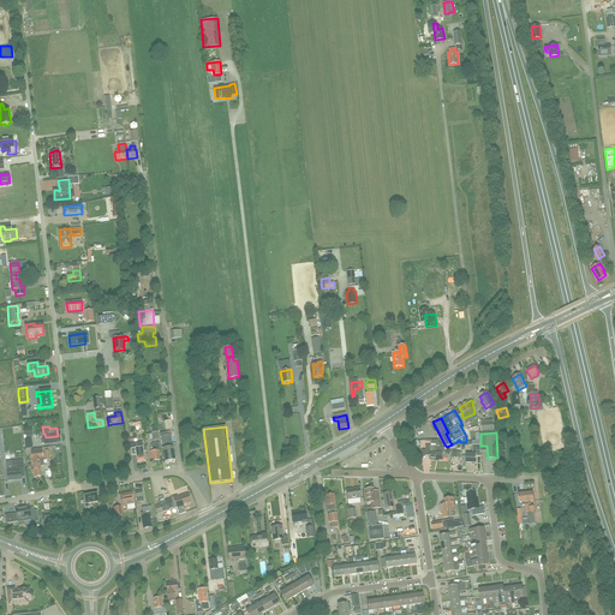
[(175,460),(173,447),(171,435),(161,436),(162,448),(165,461),(165,463),(166,463),(166,464),(169,463),(169,461),(171,461),(172,463),(174,463),(175,460)]
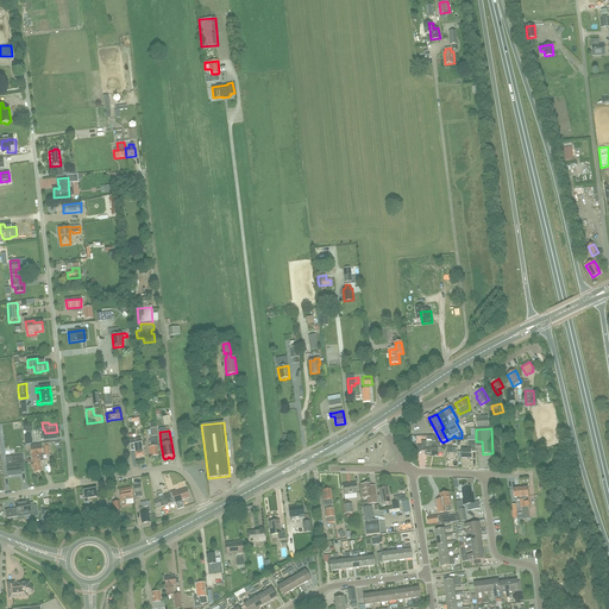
[(414,450),(419,447),(416,443),(418,441),(415,437),(408,440),(414,450)]
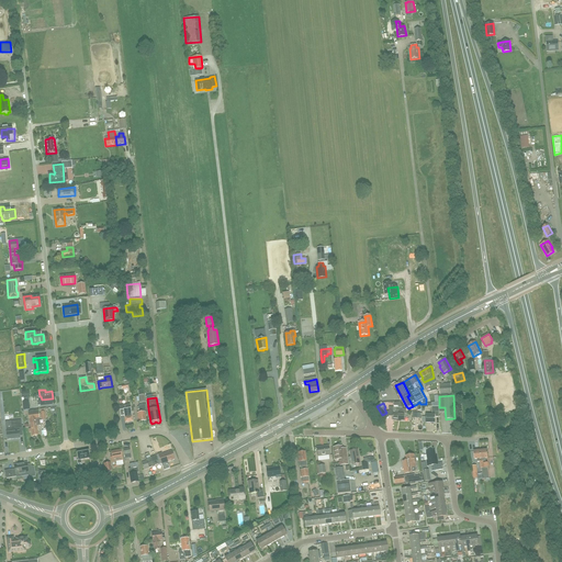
[(121,416),(124,416),(125,423),(133,422),(131,408),(130,408),(130,404),(119,406),(121,416)]
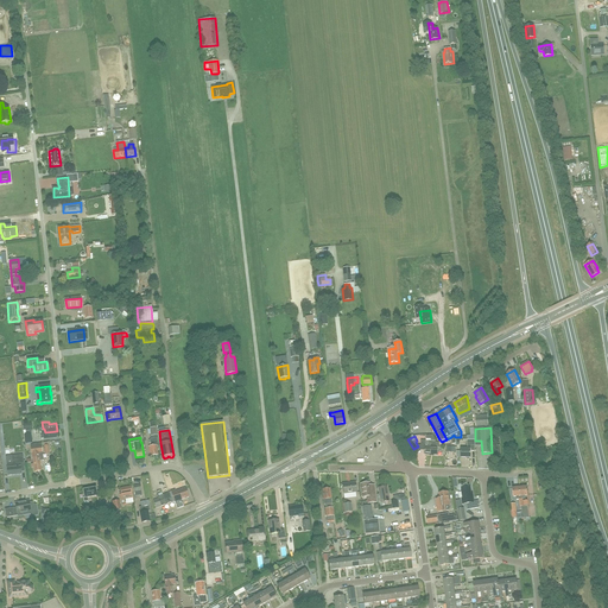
[(422,450),(425,450),(425,455),(437,455),(437,448),(438,448),(438,443),(431,442),(431,447),(426,447),(426,441),(420,441),(422,450)]
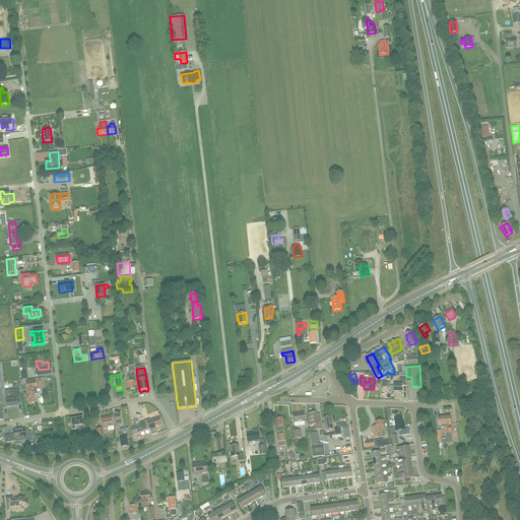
[(406,386),(406,377),(400,377),(400,385),(394,384),(394,392),(402,392),(402,386),(406,386)]
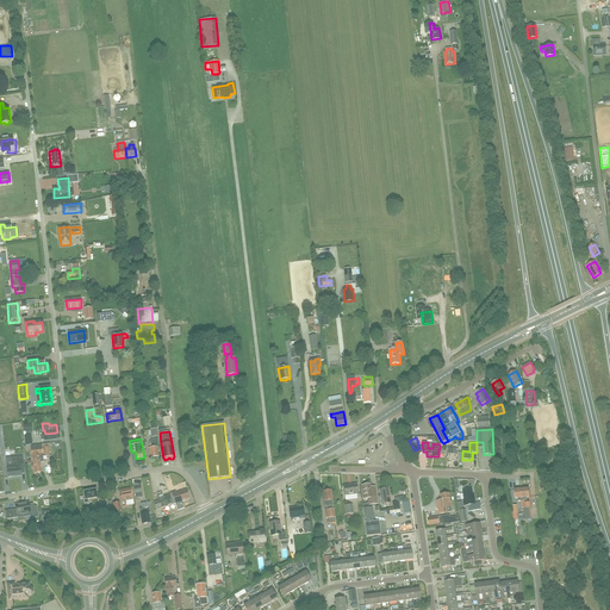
[(42,448),(42,444),(31,447),(31,449),(33,466),(31,466),(31,470),(33,470),(35,473),(42,472),(39,454),(43,454),(42,448)]
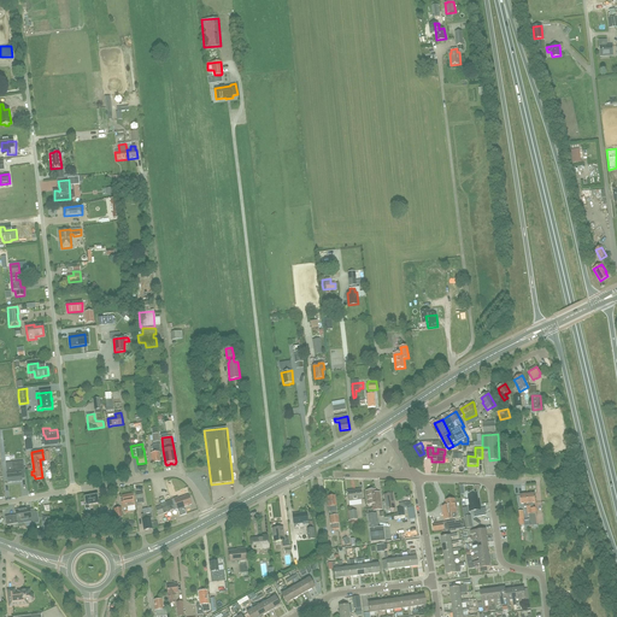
[(7,475),(7,476),(9,483),(22,481),(21,472),(24,472),(23,462),(12,463),(12,466),(6,466),(7,475)]
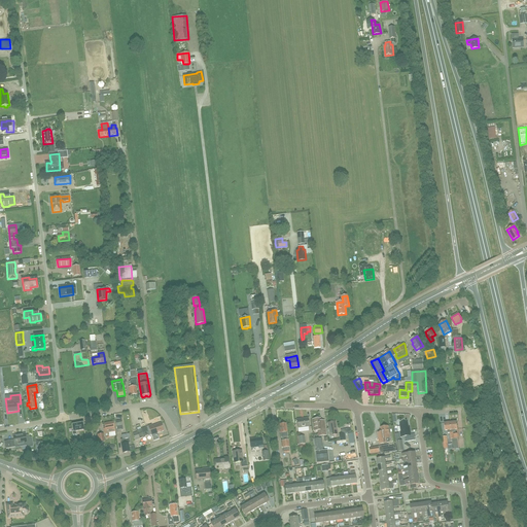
[(297,428),(309,426),(308,418),(296,420),(297,428)]
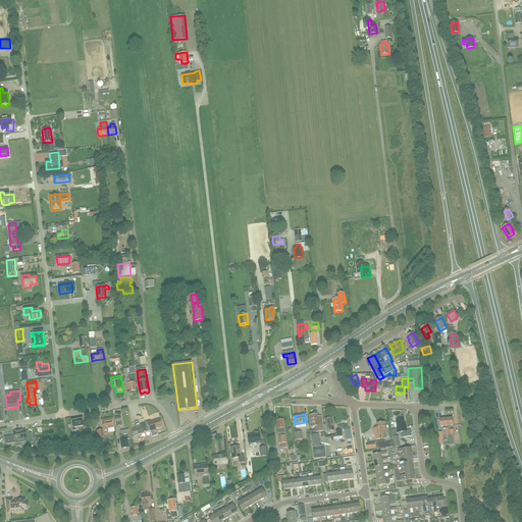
[(317,415),(310,416),(312,427),(315,427),(316,432),(322,431),(321,417),(317,418),(317,415)]
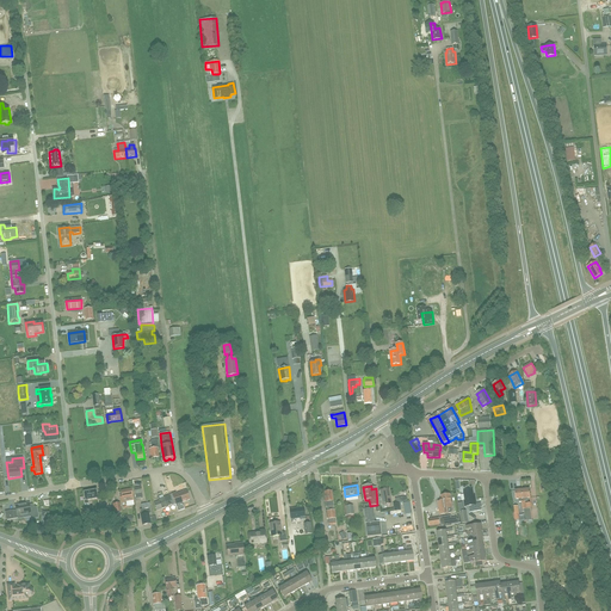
[(134,505),(134,500),(131,489),(122,491),(123,503),(127,501),(127,506),(134,505)]
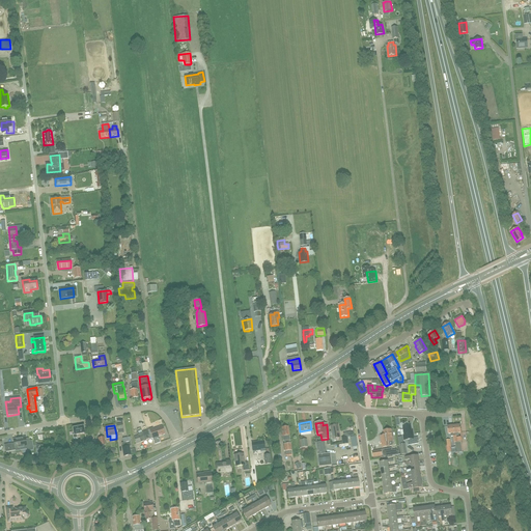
[(336,435),(339,434),(337,425),(331,426),(333,438),(337,438),(336,435)]
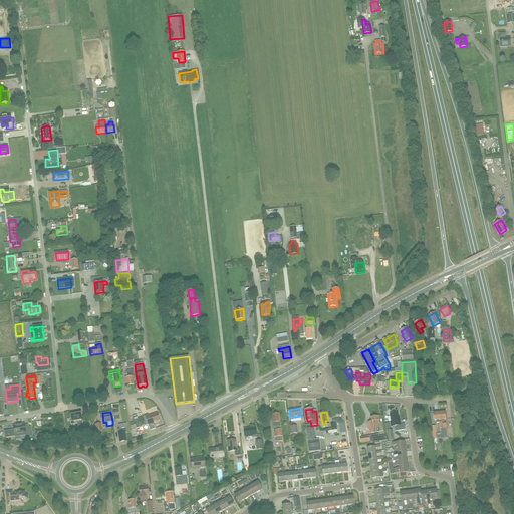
[(70,415),(71,421),(70,421),(71,425),(74,424),(74,421),(81,420),(80,413),(76,414),(75,414),(74,414),(70,415)]
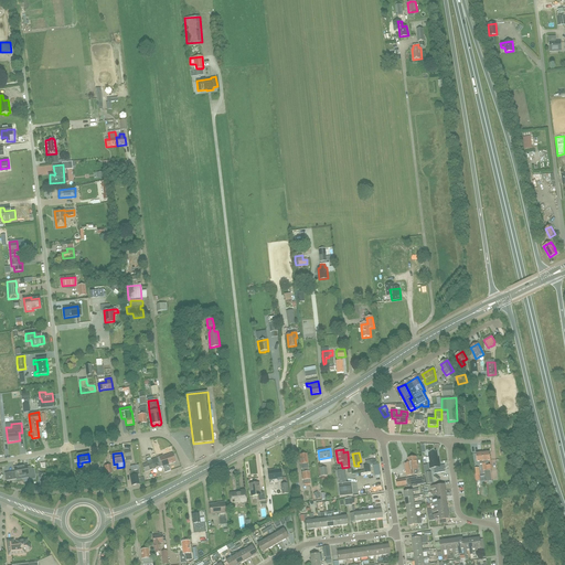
[(157,458),(152,460),(147,461),(150,470),(162,466),(164,472),(171,470),(169,465),(176,462),(172,454),(163,457),(162,456),(157,458)]
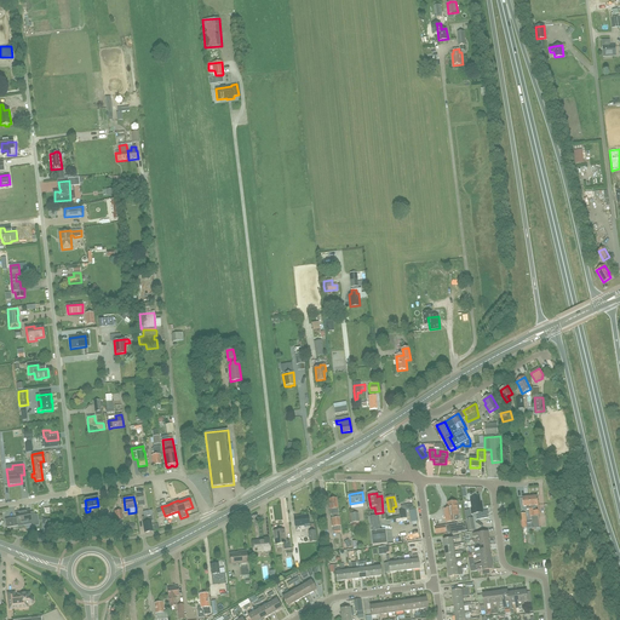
[(471,515),(476,514),(477,520),(489,518),(488,511),(483,512),(482,507),(481,507),(480,498),(471,500),(472,509),(471,509),(471,515)]
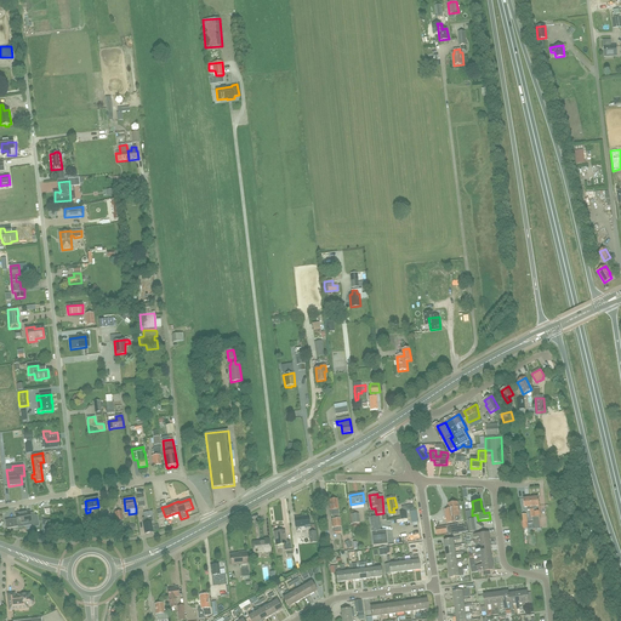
[(460,520),(460,517),(457,503),(449,505),(450,516),(446,516),(448,523),(460,522),(460,520)]
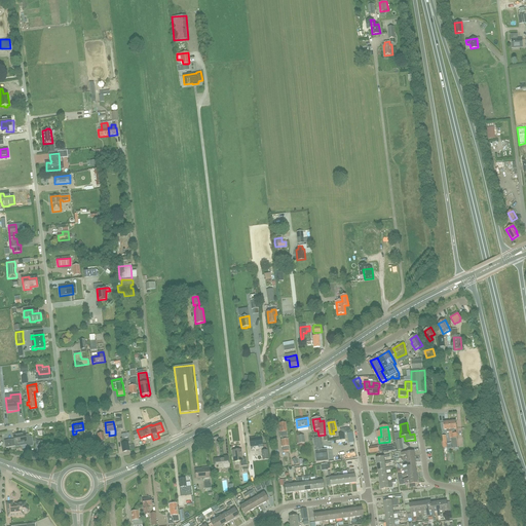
[(396,438),(396,440),(398,451),(403,450),(402,440),(401,437),(399,437),(398,431),(395,433),(395,438),(396,438)]
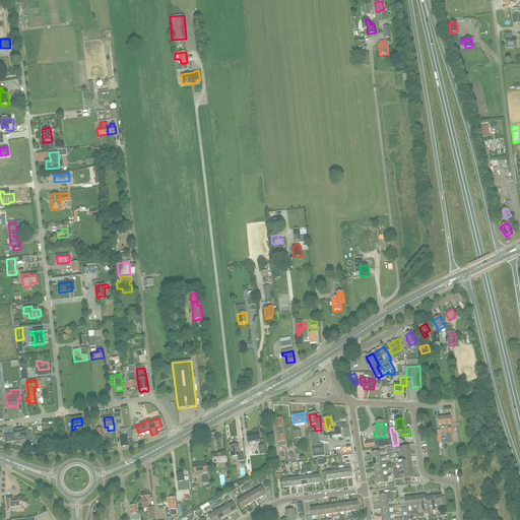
[(26,440),(26,439),(35,438),(34,432),(28,433),(25,433),(24,429),(18,430),(20,441),(26,440)]
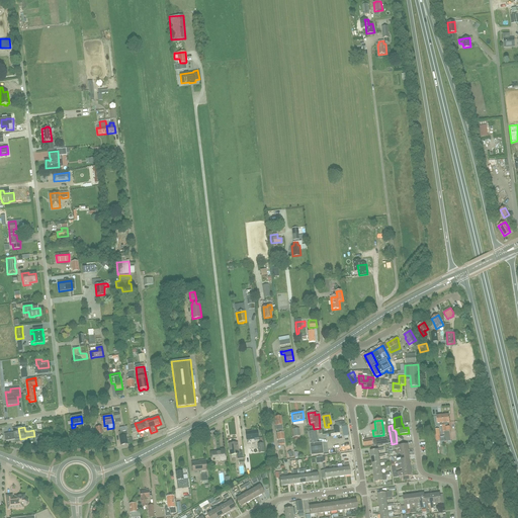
[(11,440),(14,439),(15,440),(20,439),(18,428),(12,429),(13,434),(10,434),(11,440)]
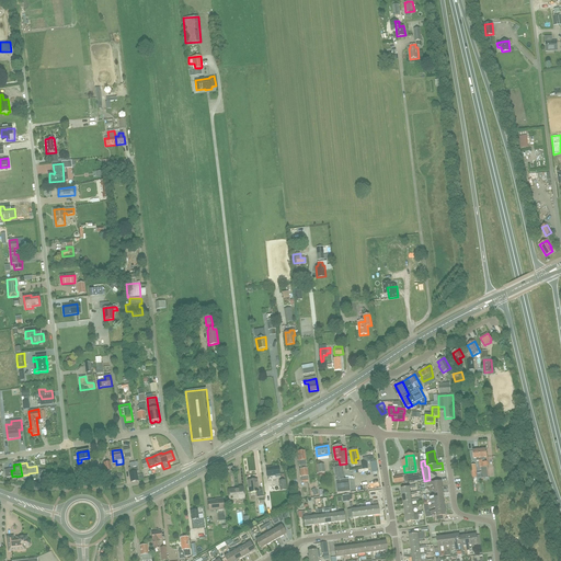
[(138,467),(136,467),(128,468),(132,482),(138,481),(136,472),(138,471),(138,467)]
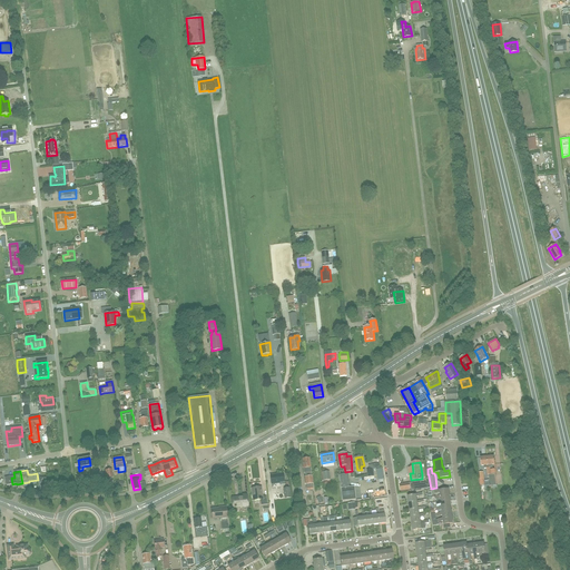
[(281,485),(285,484),(284,474),(271,475),(272,484),(281,483),(281,485)]
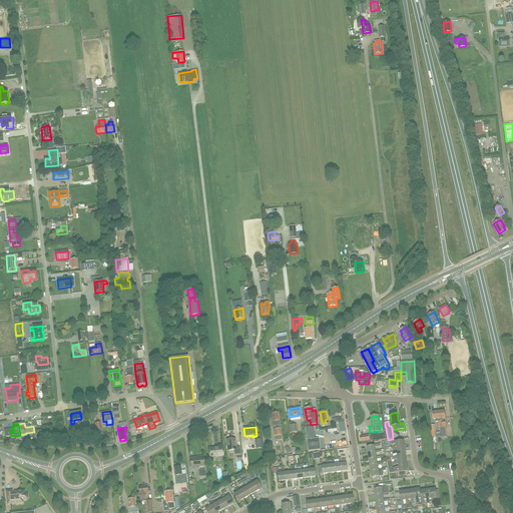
[(324,447),(320,447),(319,439),(315,439),(313,427),(306,428),(308,451),(320,450),(325,449),(324,447)]
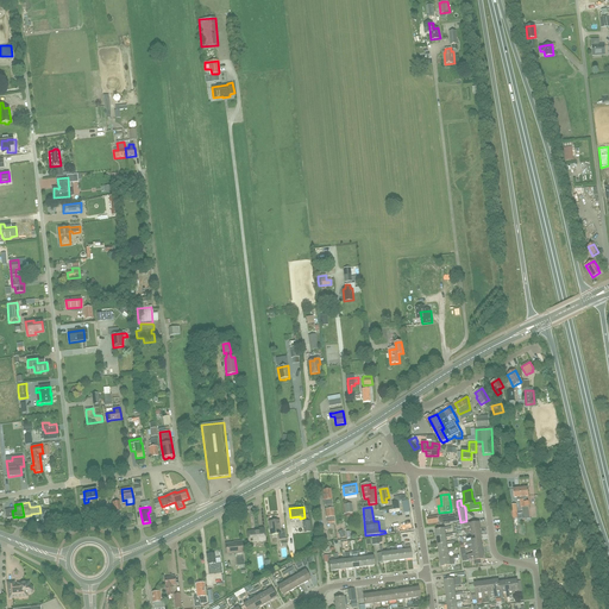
[(450,519),(438,521),(437,516),(427,519),(428,526),(451,523),(450,519)]
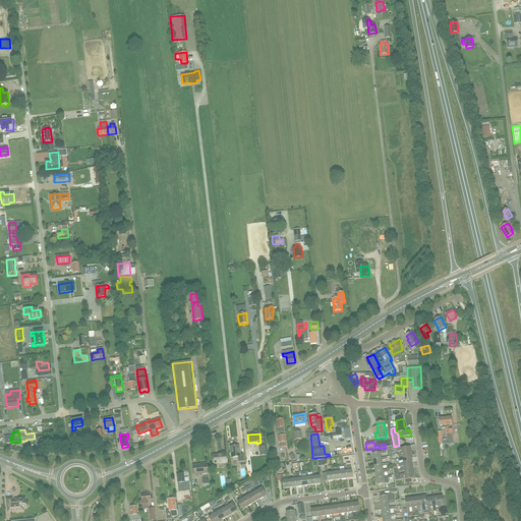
[(239,462),(244,461),(243,454),(240,454),(239,446),(230,447),(231,458),(238,457),(239,462)]
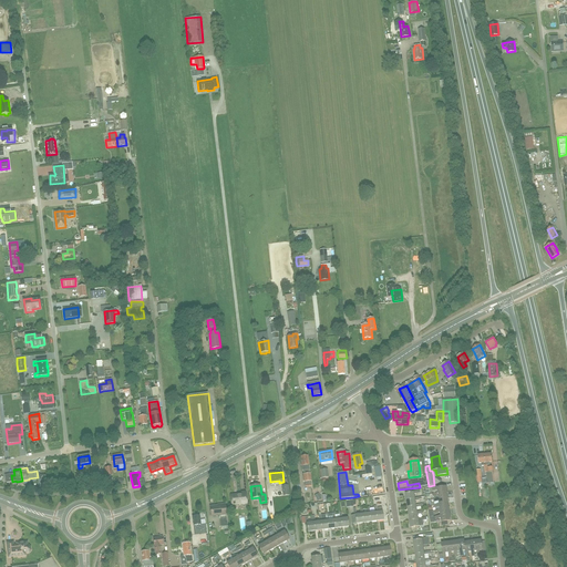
[(406,500),(415,498),(414,494),(421,493),(420,491),(414,492),(414,493),(405,494),(406,500)]
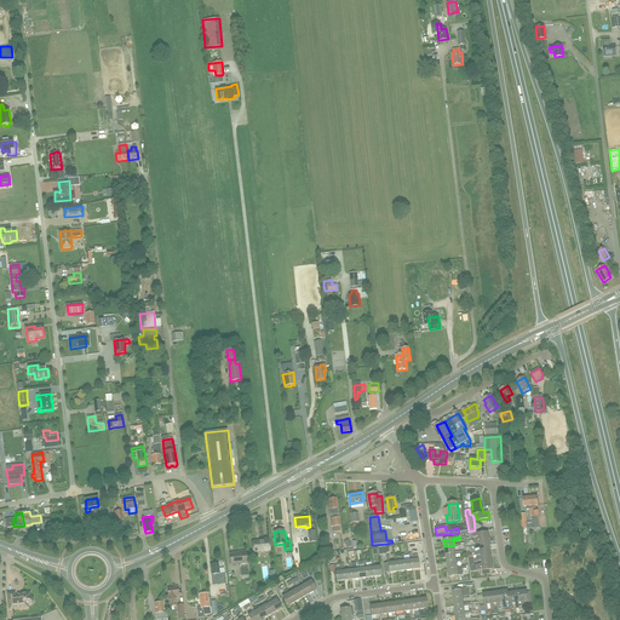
[(254,554),(270,551),(269,539),(260,539),(262,541),(253,543),(254,554)]
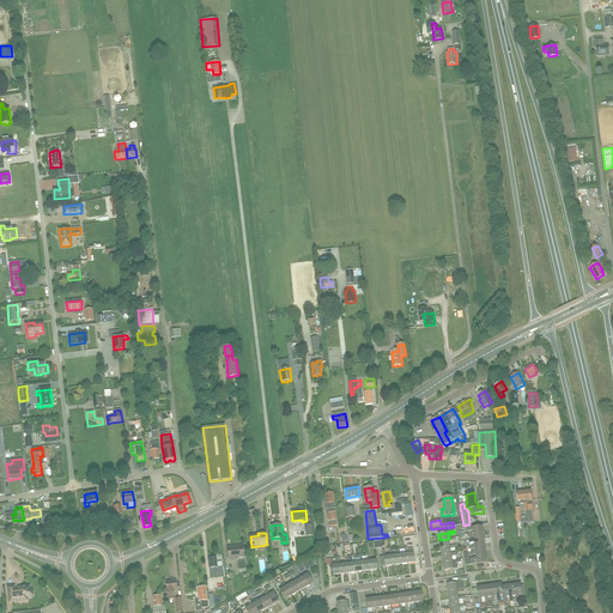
[(449,539),(439,540),(441,547),(450,546),(449,541),(456,540),(455,538),(449,539)]
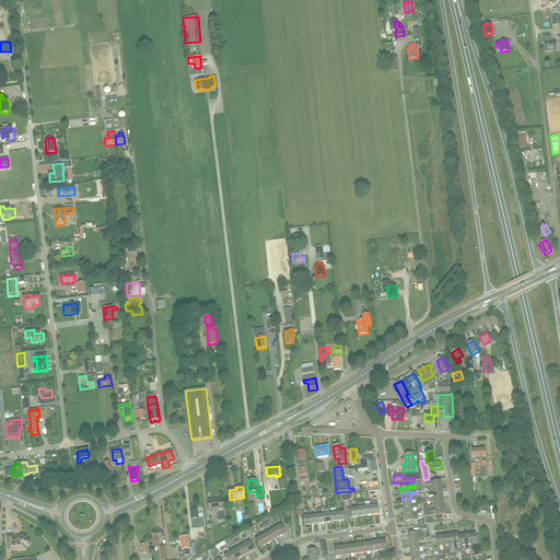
[(369,493),(369,500),(370,506),(371,506),(372,515),(380,514),(378,505),(373,506),(372,500),(373,500),(372,493),(369,493)]
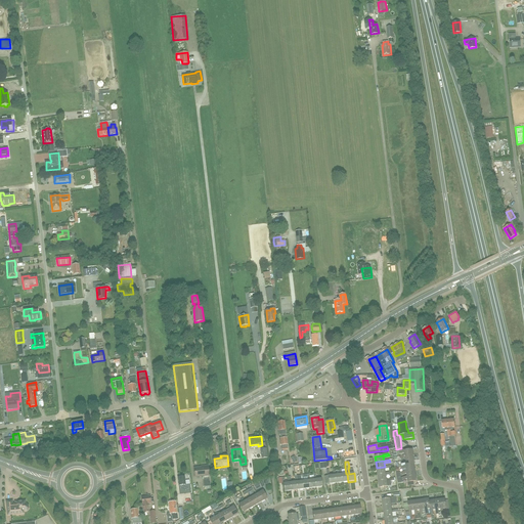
[(195,477),(203,476),(209,476),(208,466),(204,467),(204,468),(194,469),(195,477)]
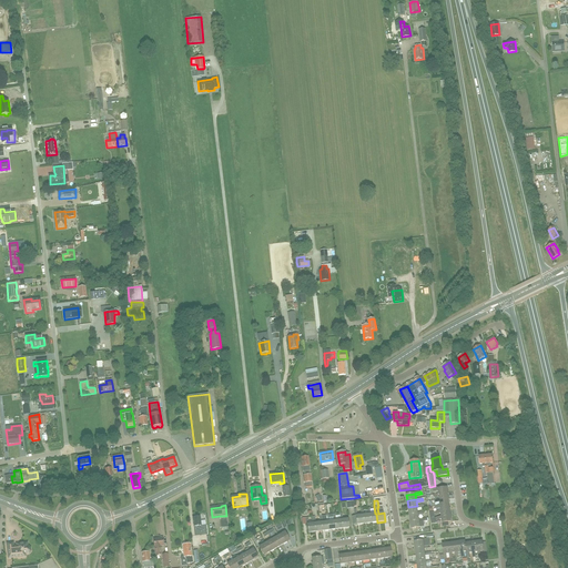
[(423,505),(417,506),(408,507),(409,514),(417,513),(417,508),(427,507),(427,505),(423,505)]
